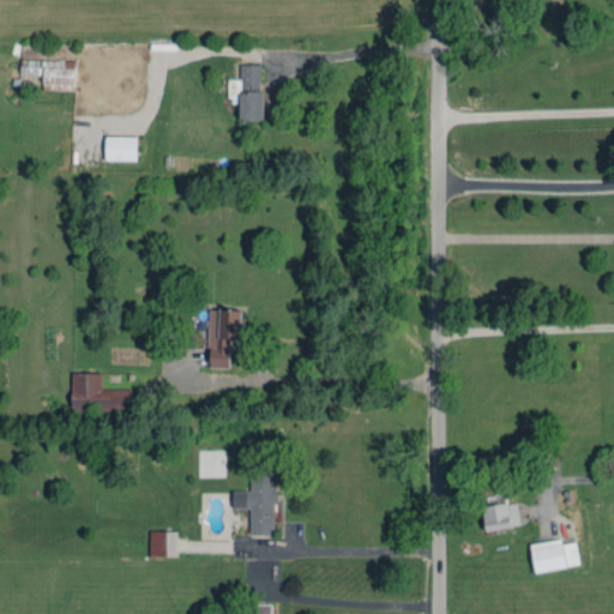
[(20,76),(43,76),(43,91),(74,91),(76,60),(20,59),(20,76)]
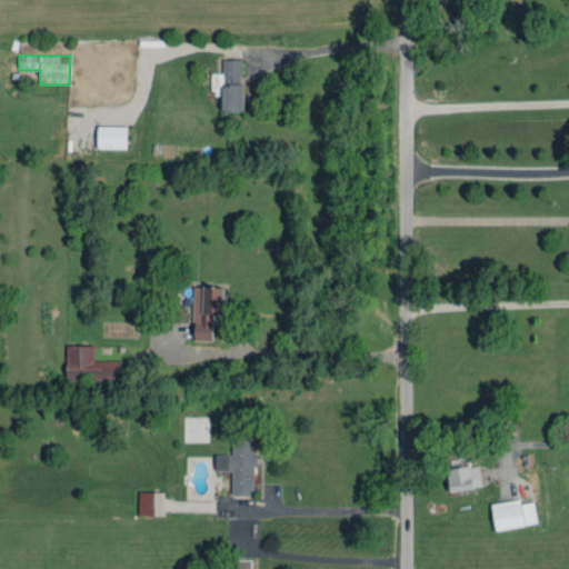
[(242,59),(222,60),(222,73),(212,73),(212,96),(221,96),(222,111),(242,111),(242,59)]
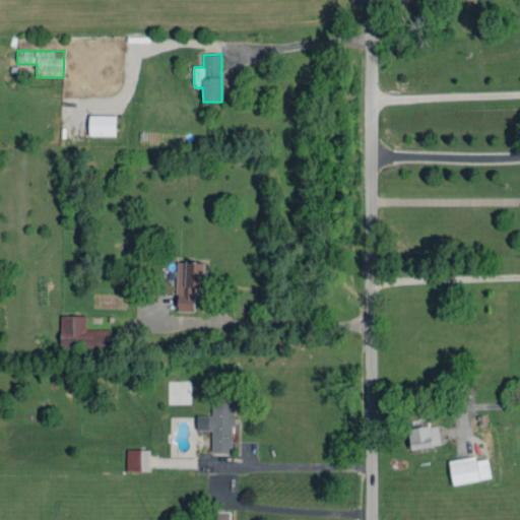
[(116,136),(117,116),(89,115),(89,135),(116,136)]
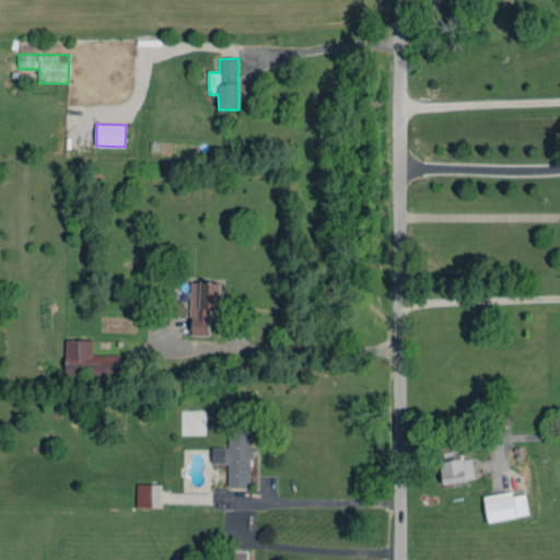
[(189,336),(209,336),(210,308),(220,308),(221,282),(190,282),(189,336)]
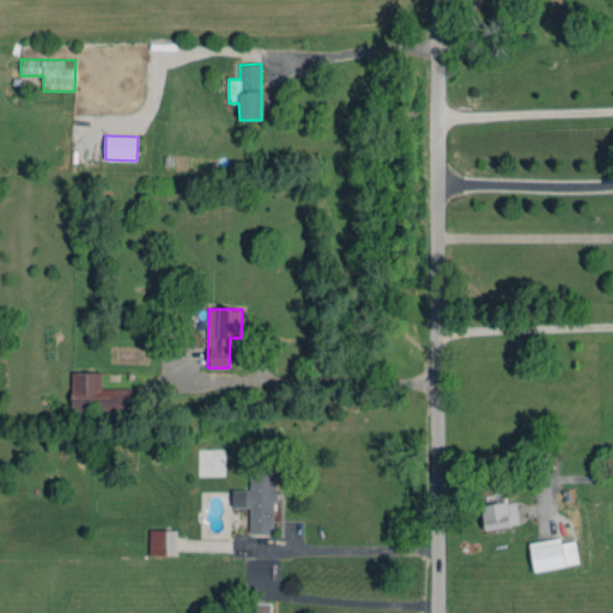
[(72,411),(132,410),(132,389),(102,389),(101,372),(71,372),(72,411)]
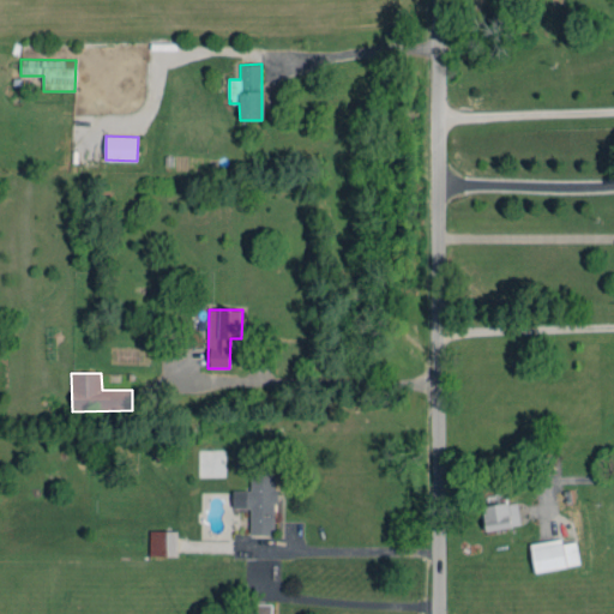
[(250,535),(275,535),(276,489),(275,489),(275,474),(251,474),(250,492),(233,491),(233,507),(251,509),(250,535)]
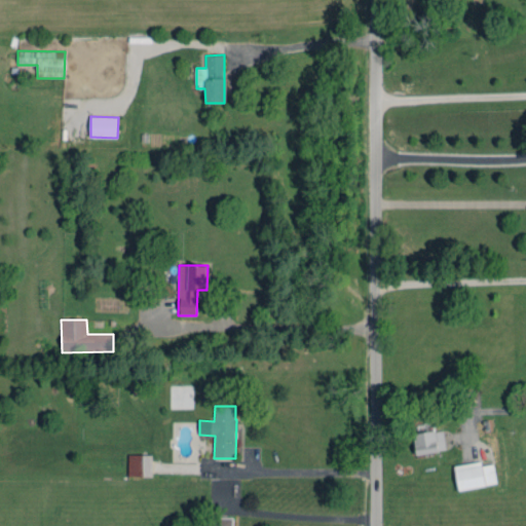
[(443,430),(413,434),(415,454),(445,451),(443,430)]
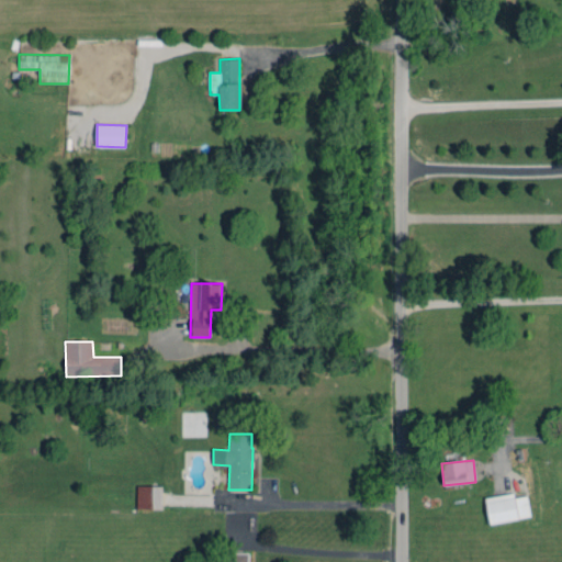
[(137,508),(161,509),(161,486),(137,485),(137,508)]
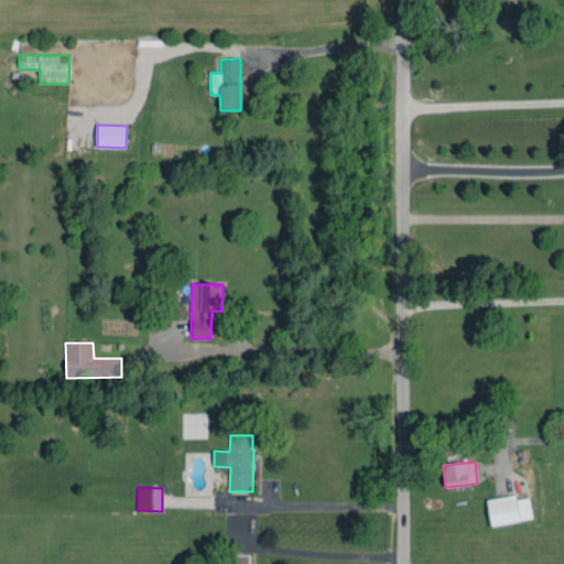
[(516,499),(514,495),(487,500),(491,525),(532,519),(529,497),(516,499)]
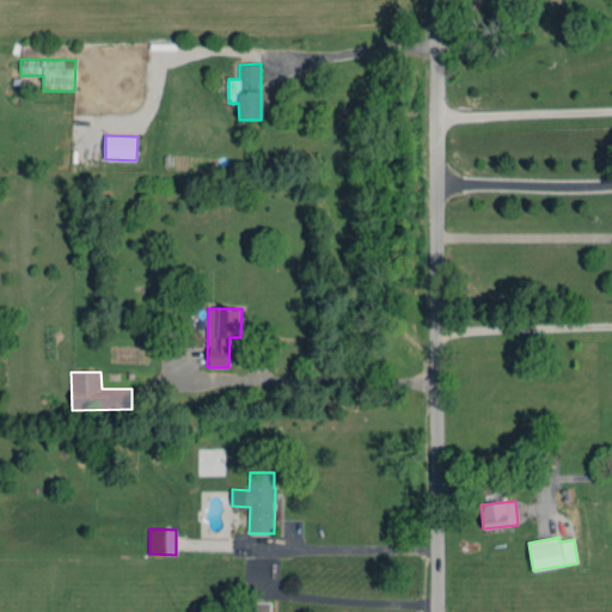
[(271,611),(273,603),(248,601),(246,611),(271,611)]
